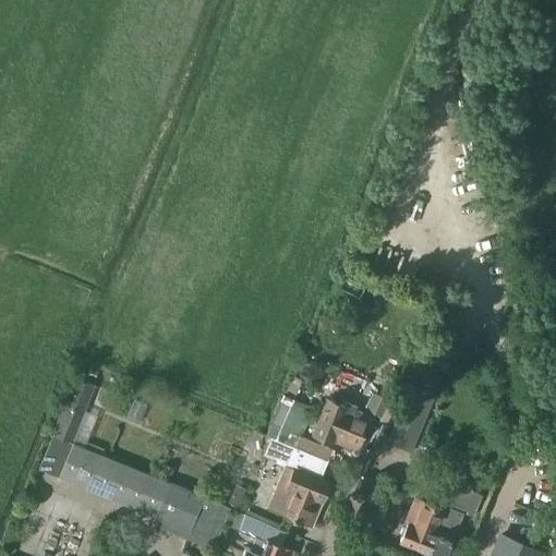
[(512,70),(502,70),(500,89),(512,91),(512,70)]
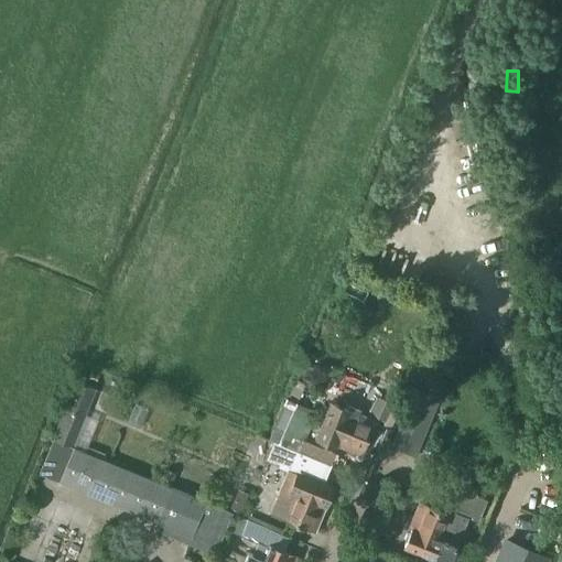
[(97,390),(75,381),(52,439),(74,447),(97,390)]
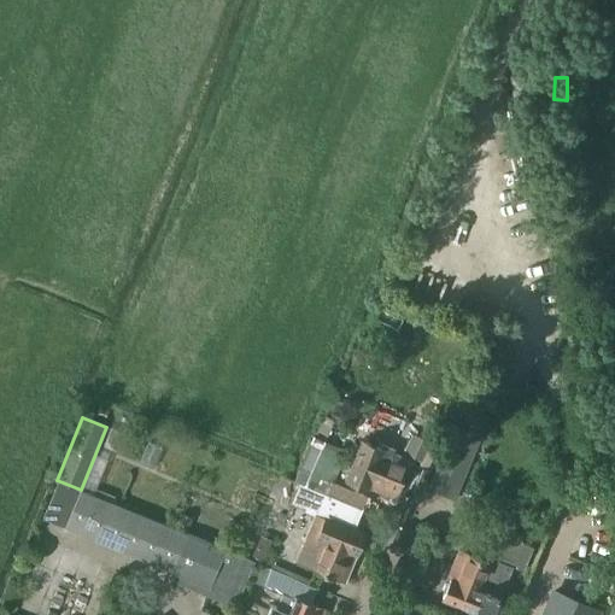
[(451,421),(443,440),(423,487),(446,498),(474,431),(451,421)]
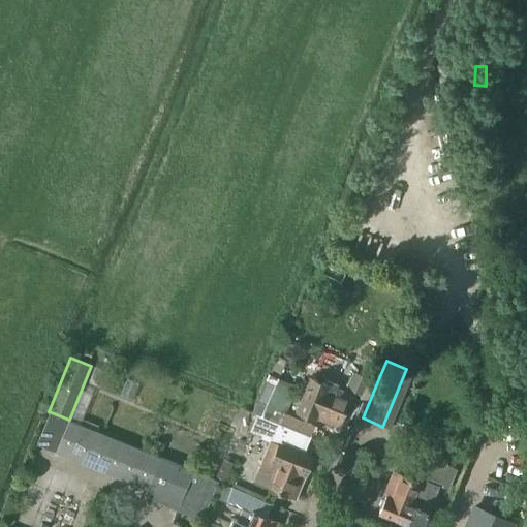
[(357,373),(349,391),(365,398),(372,380),(357,373)]
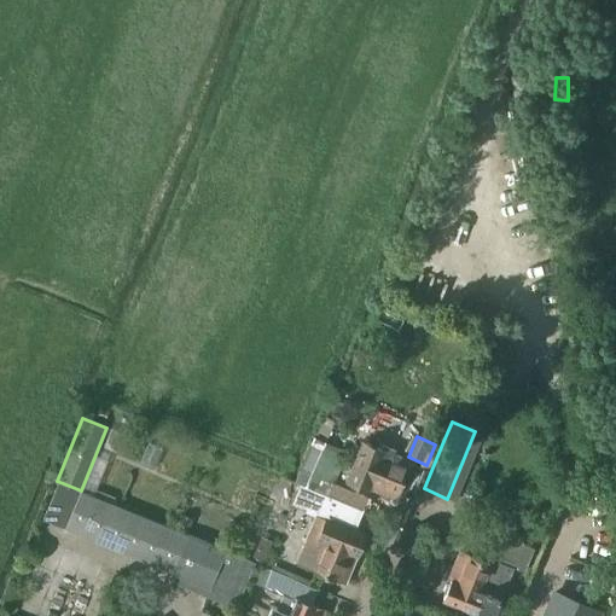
[(348,481),(371,492),(372,490),(397,501),(401,492),(416,499),(426,472),(410,465),(408,470),(393,464),(397,453),(384,447),(383,449),(364,442),(348,481)]
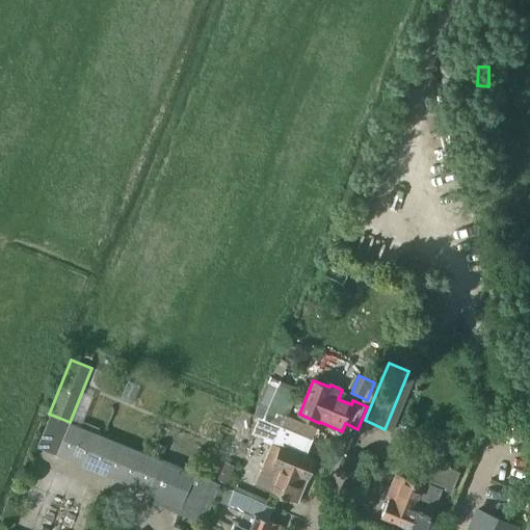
[(57,457),(182,508),(206,519),(219,484),(195,475),(195,474),(163,460),(168,448),(153,442),(150,450),(104,432),(103,436),(51,416),(38,448),(58,456),(57,457)]
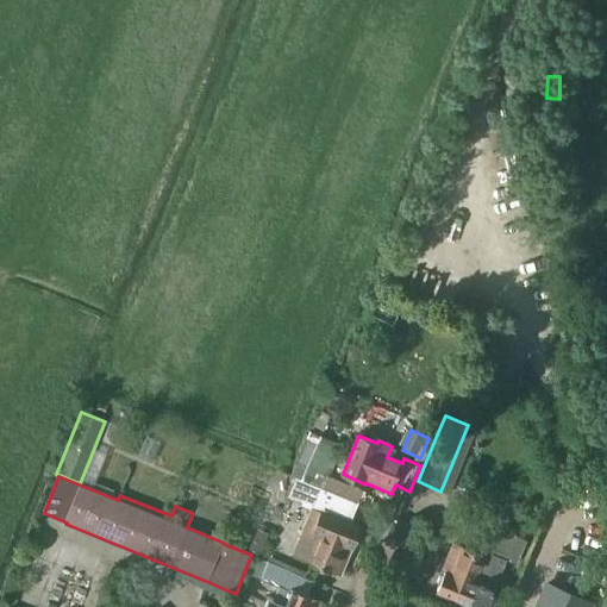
[(311,511),(306,521),(293,555),(342,576),(352,551),(362,529),(351,524),(360,505),(298,479),(289,499),(304,504),(302,507),(311,511)]
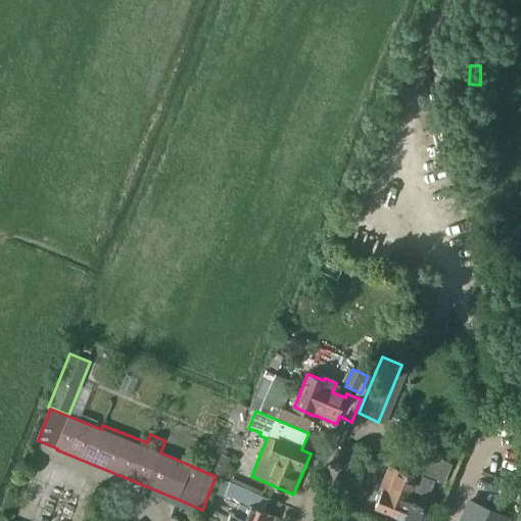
[(376,509),(404,520),(422,520),(424,516),(423,513),(425,509),(436,482),(443,485),(453,465),(431,457),(421,481),(418,479),(389,468),(382,484),(386,485),(376,509)]
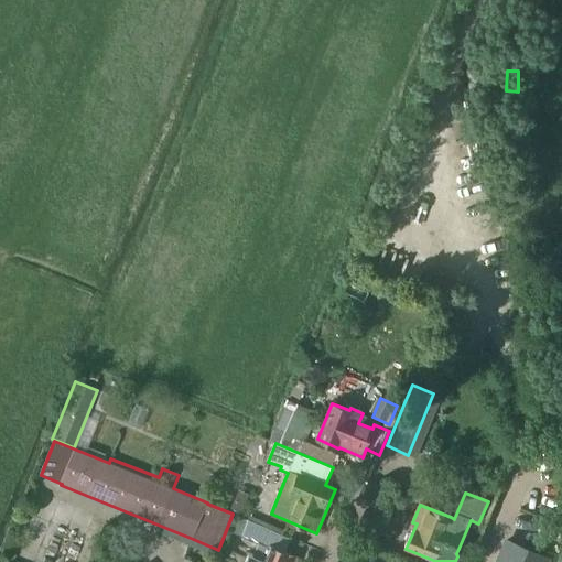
[(256,557),(250,554),(246,561),(298,561),(299,560),(285,554),(292,541),(240,519),(235,533),(260,544),(256,557)]
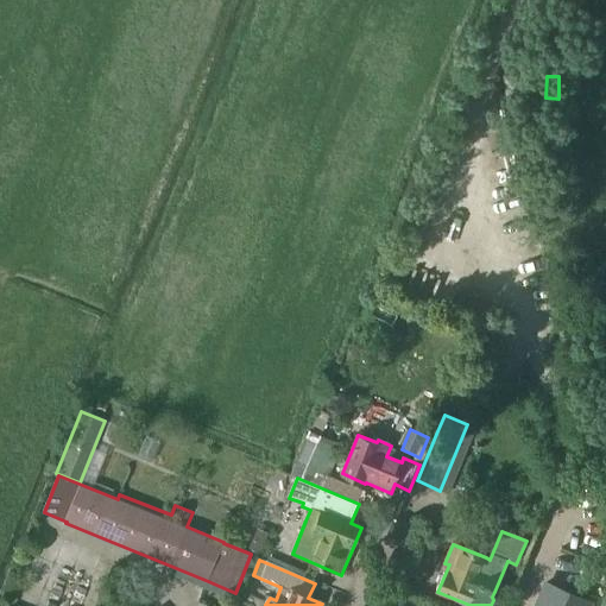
[(594,605),(595,603),(545,581),(535,605),(594,605)]
